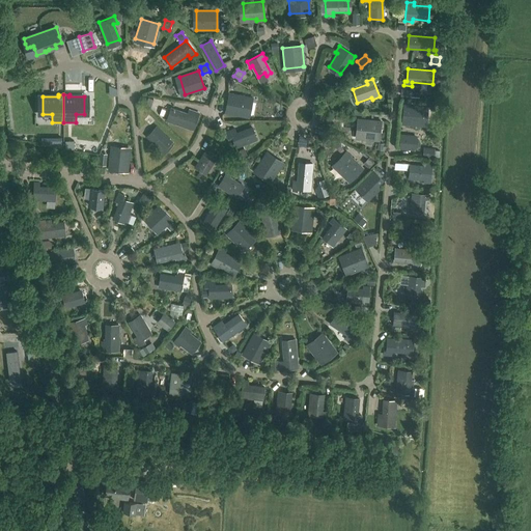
[(246,114),(249,99),(229,94),(225,113),(233,114),(234,112),(246,114)]
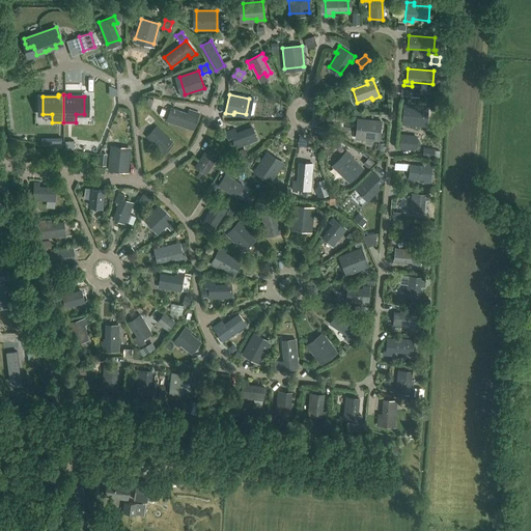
[(403,105),(401,124),(422,127),(426,127),(428,107),(424,107),(403,105)]
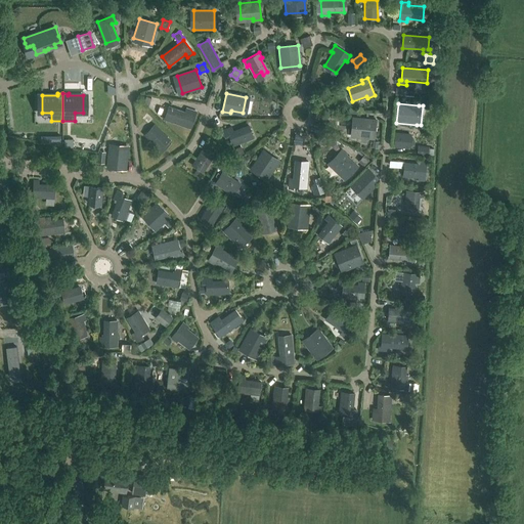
[(185,114),(172,108),(168,120),(190,128),(197,113),(186,110),(185,114)]
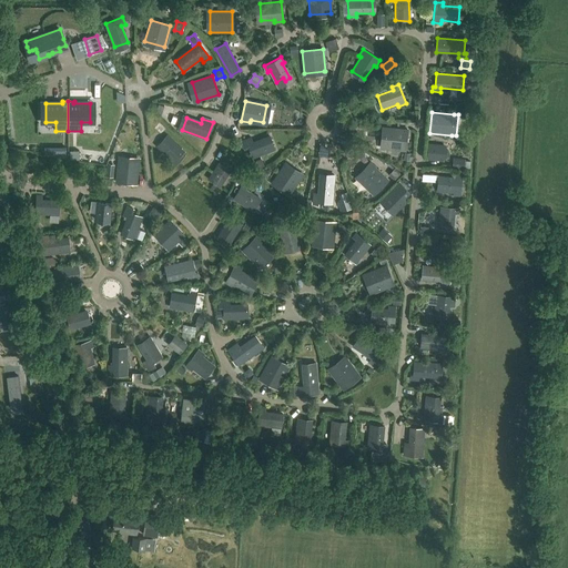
[(159,131),(166,135),(170,130),(163,125),(159,131)]
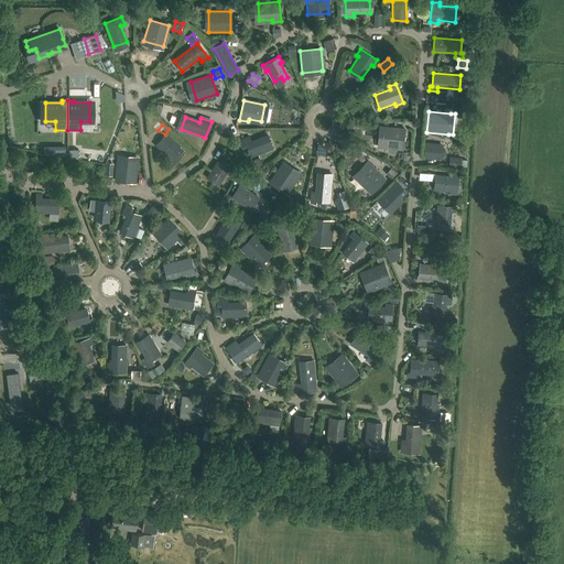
[(402,150),(404,129),(382,127),(380,148),(402,150)]
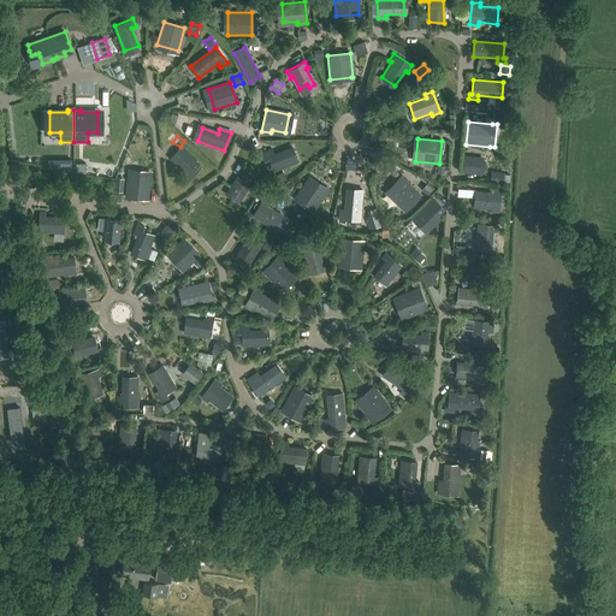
[(137,153),(141,146),(134,142),(130,149),(137,153)]
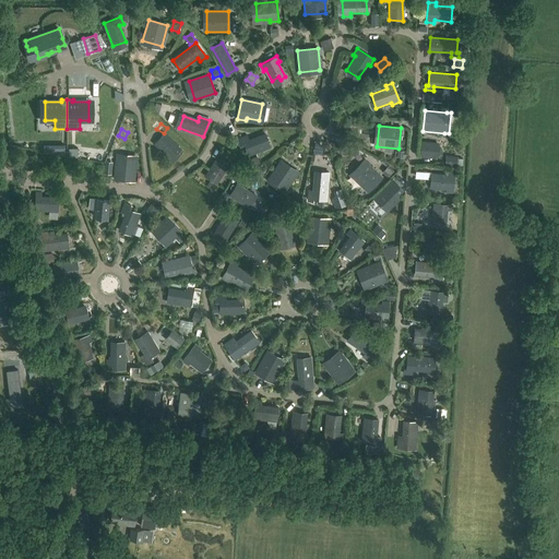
[(181,153),(179,152),(181,150),(165,134),(156,144),(167,155),(170,152),(177,157),(181,153)]
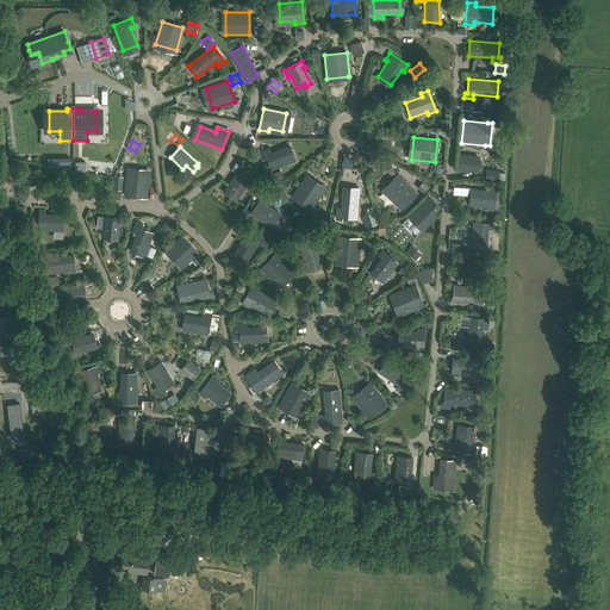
[(293,156),(290,147),(272,153),(271,149),(261,153),(263,159),(268,157),(272,168),(286,163),(285,160),(293,156)]
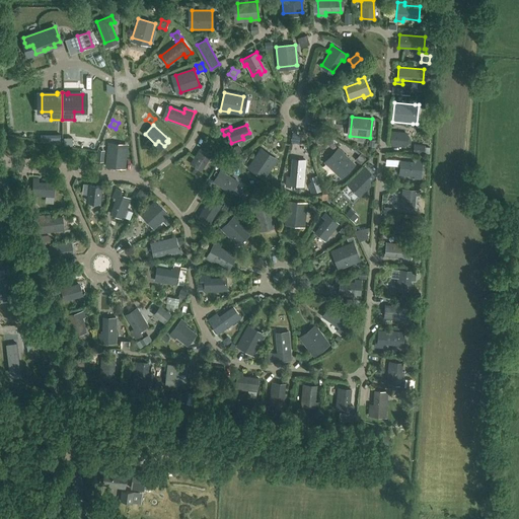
[(403,146),(404,146),(409,143),(410,137),(405,133),(404,133),(392,132),(391,145),(403,146)]
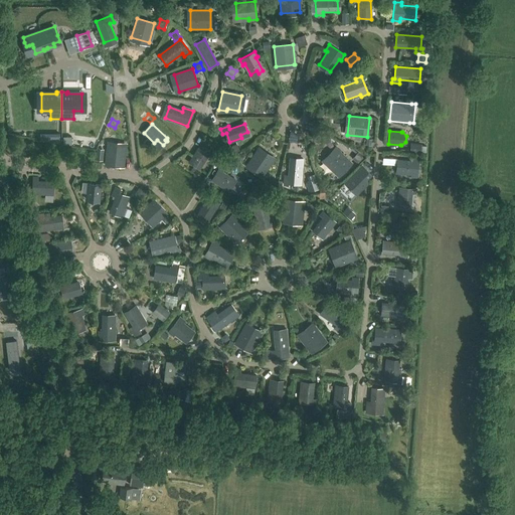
[(63,137),(63,145),(71,145),(71,137),(63,137)]
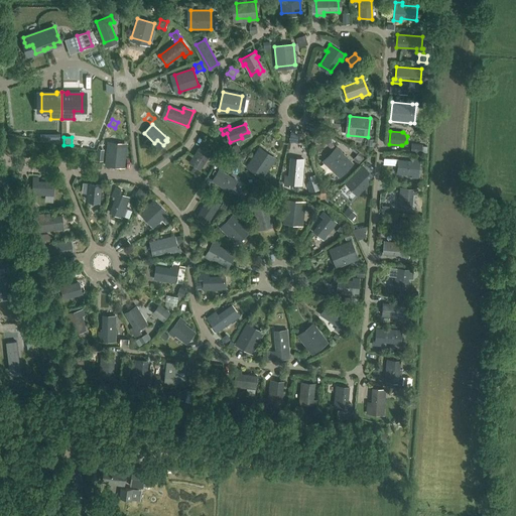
[(421,154),(422,144),(412,143),(411,153),(421,154)]
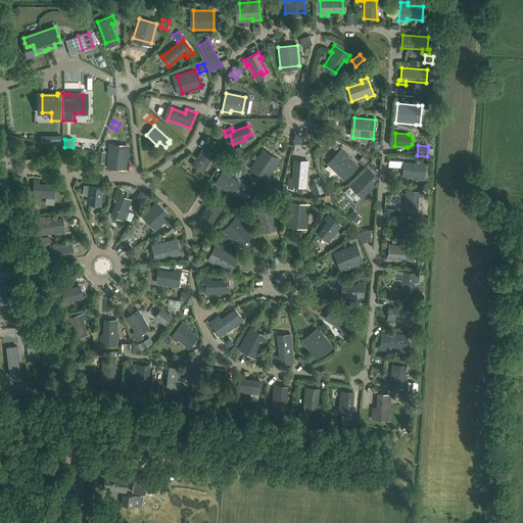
[(215,159),(218,155),(203,146),(192,163),(202,171),(211,156),(215,159)]
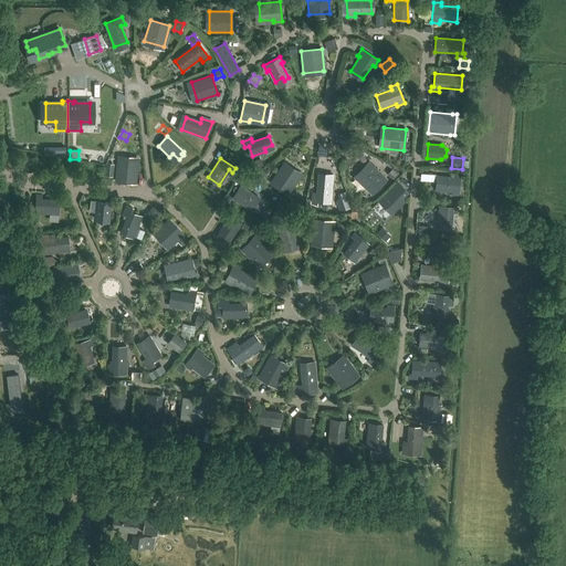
[(242,167),(245,161),(241,158),(237,164),(242,167)]
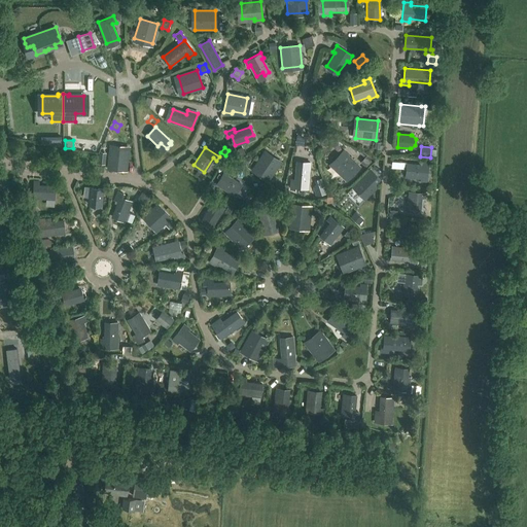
[(127,171),(128,163),(125,162),(127,150),(110,148),(108,169),(127,171)]
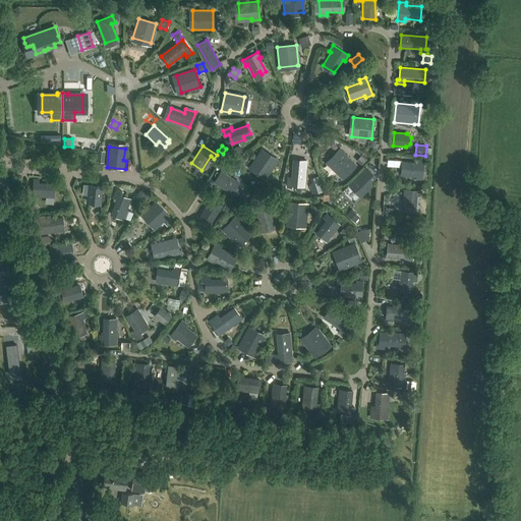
[(105,162),(106,151),(99,151),(98,162),(105,162)]
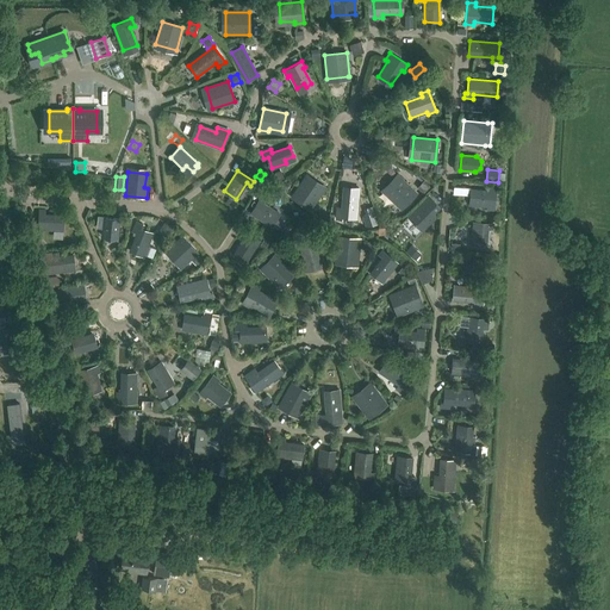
[(402,210),(417,193),(400,176),(385,193),(402,210)]
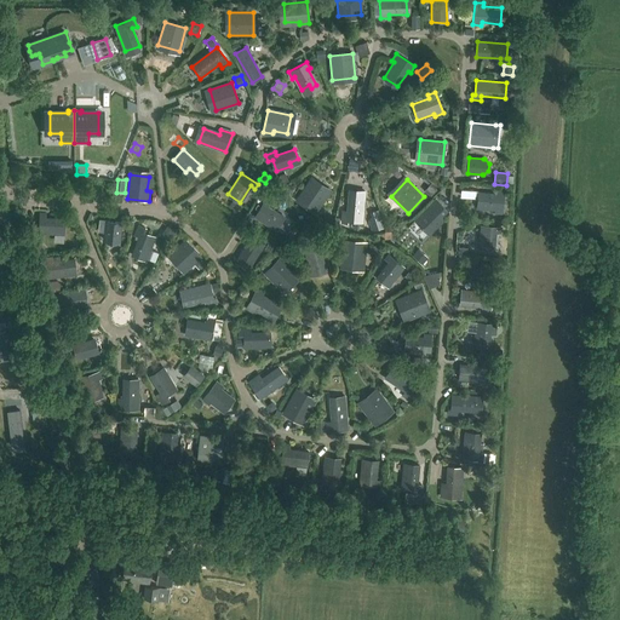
[(316,213),(329,194),(314,183),(305,194),(303,193),(298,200),(316,213)]
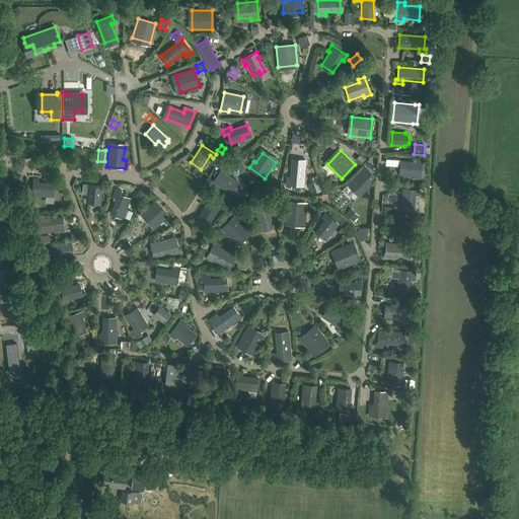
[(360,164),(365,158),(361,153),(355,159),(360,164)]
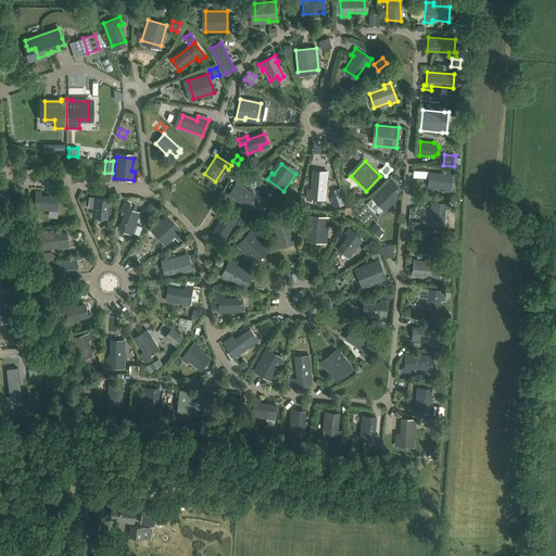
[(325,200),(327,172),(313,171),(311,192),(306,191),(306,201),(312,201),(312,199),(325,200)]
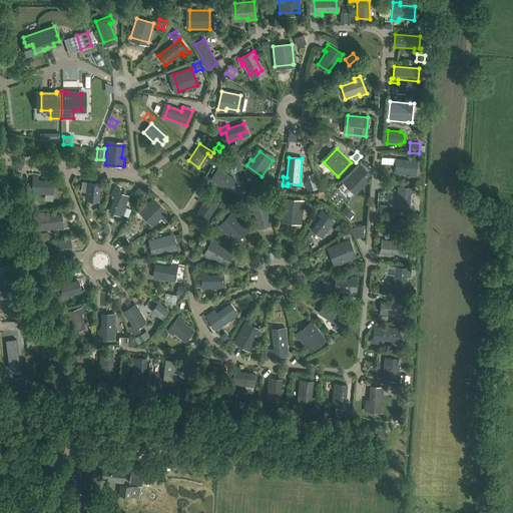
[(416,177),(417,158),(411,158),(410,160),(395,159),(394,172),(409,174),(409,176),(416,177)]
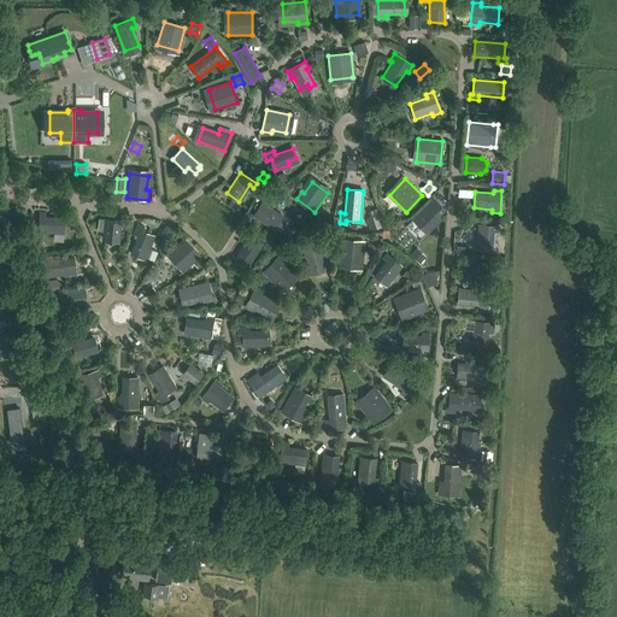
[(274,230),(282,217),(266,206),(269,203),(264,199),(253,216),(274,230)]
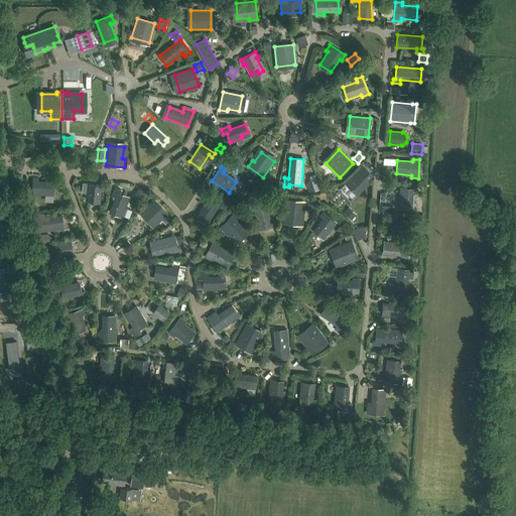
[(357,195),(369,183),(366,180),(371,175),(363,166),(346,183),(357,195)]
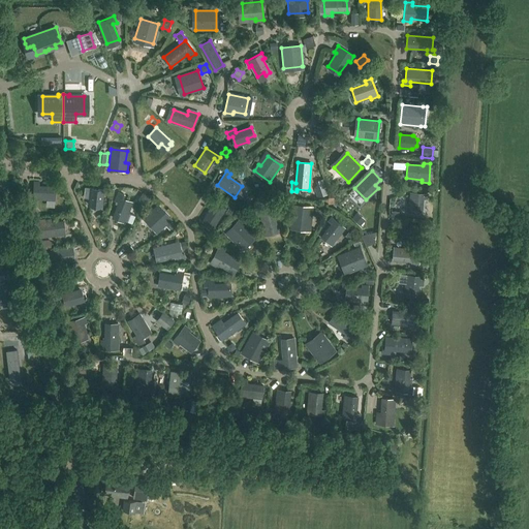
[(318,188),(315,189),(317,197),(328,194),(323,180),(316,182),(318,188)]
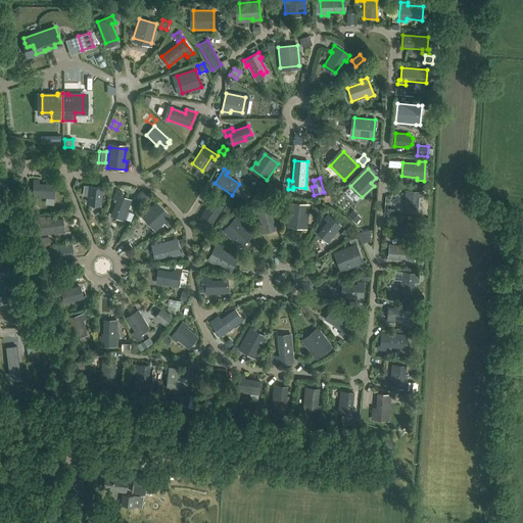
[(53,198),(54,186),(38,185),(38,181),(34,180),(33,197),(53,198)]
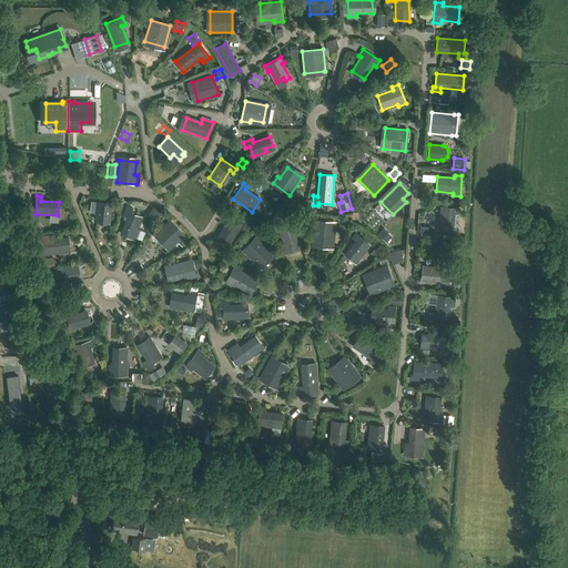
[(91,211),(97,212),(95,222),(108,223),(110,204),(92,202),(91,211)]
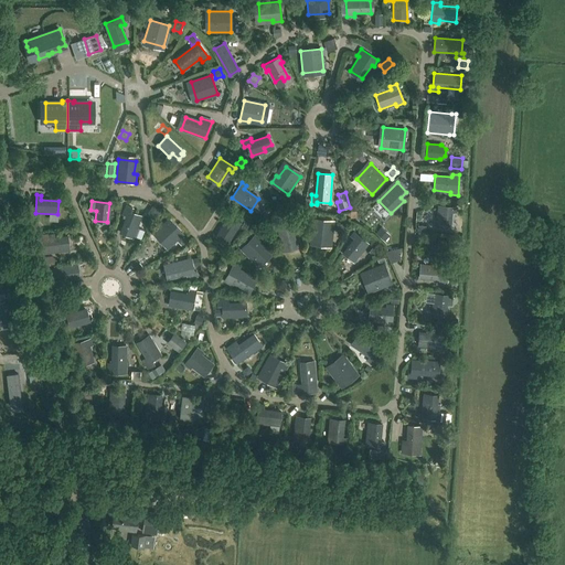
[(132,238),(134,238),(141,216),(130,213),(132,209),(126,205),(121,215),(126,217),(119,233),(132,238)]
